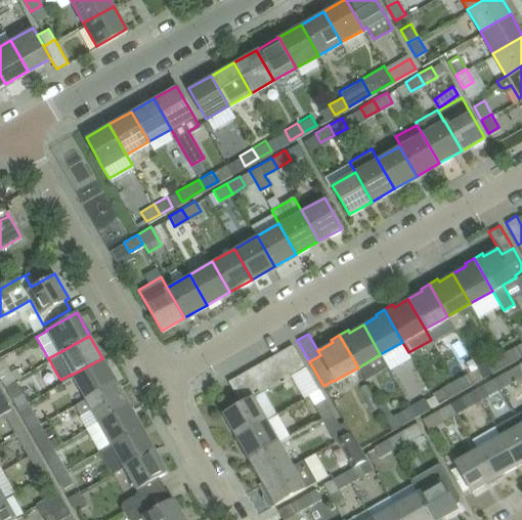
[(506,364),(521,354),(521,341),(521,342),(499,354),(506,364)]
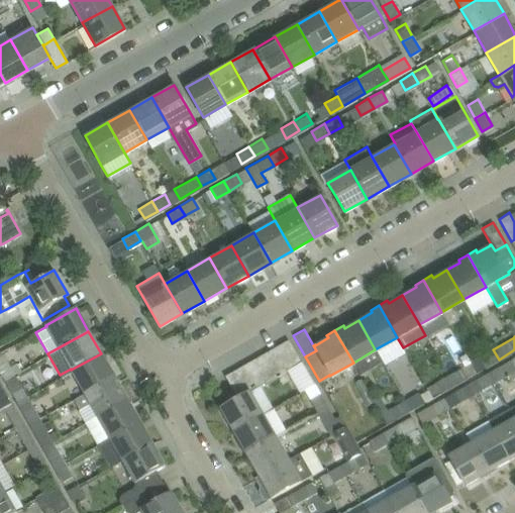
[(288,338),(277,344),(290,366),(300,360),(288,338)]
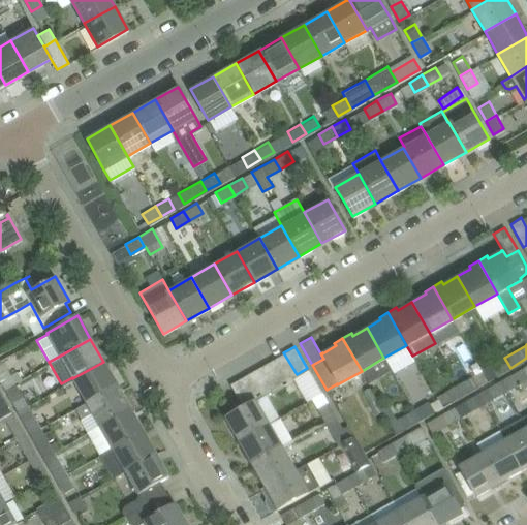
[(285,380),(297,374),(283,352),(273,359),(285,380)]
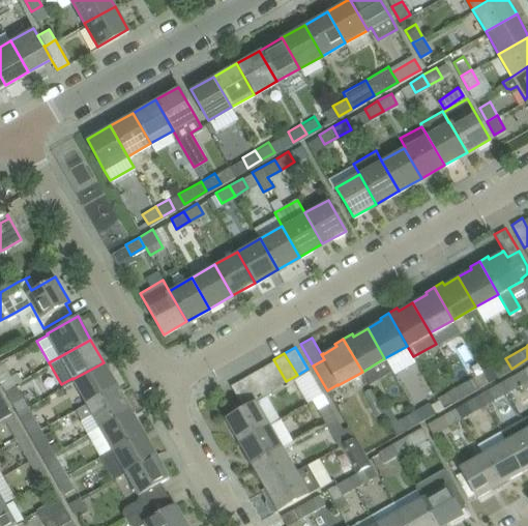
[(505,358),(491,367),(497,376),(511,369),(505,358)]
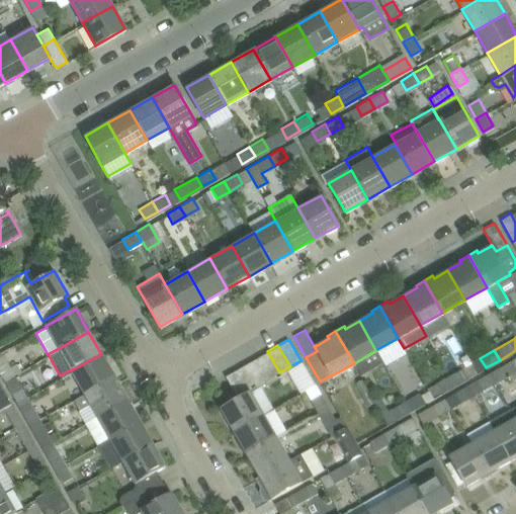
[(267,351),(256,357),(269,378),(279,372),(267,351)]
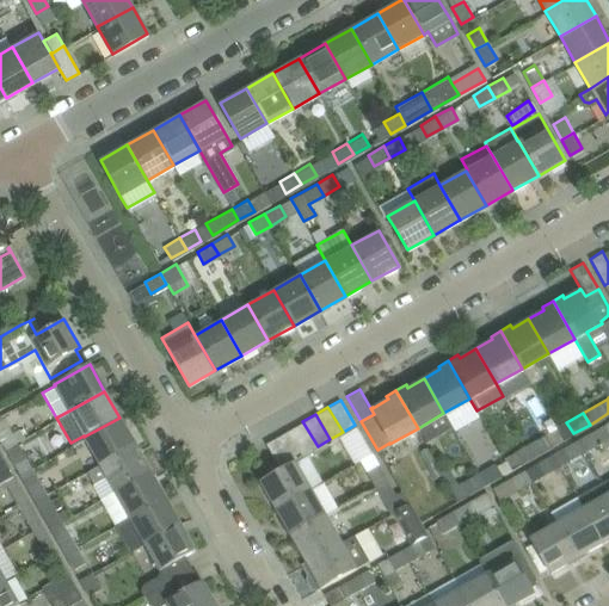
[(120,418),(84,437),(99,463),(134,443),(120,418)]
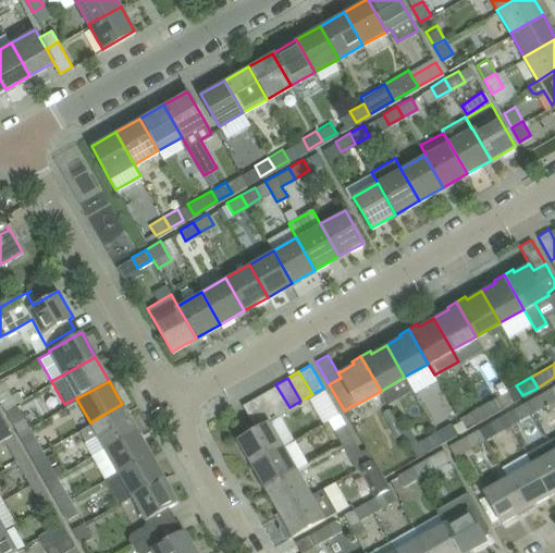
[(278,414),(290,407),(275,384),(264,391),(278,414)]
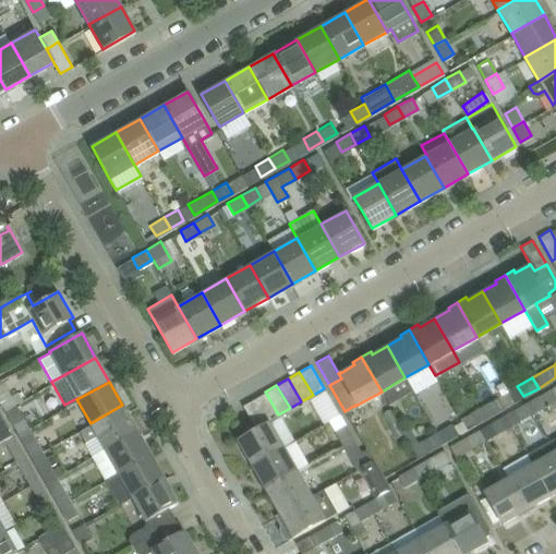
[(0,401),(4,409),(14,402),(7,388),(0,392),(0,401)]
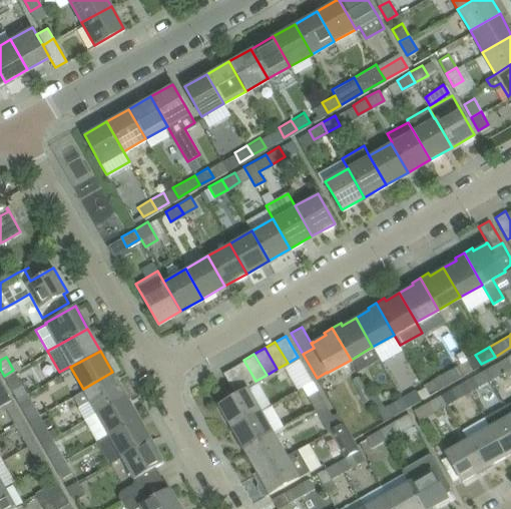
[(256,381),(243,360),(233,366),(245,388),(246,388),(245,387),(256,381)]
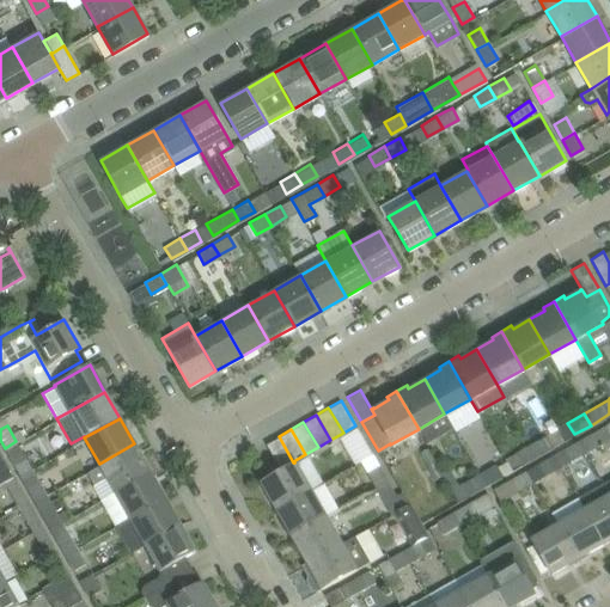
[(595,431),(580,440),(586,451),(601,442),(595,431)]
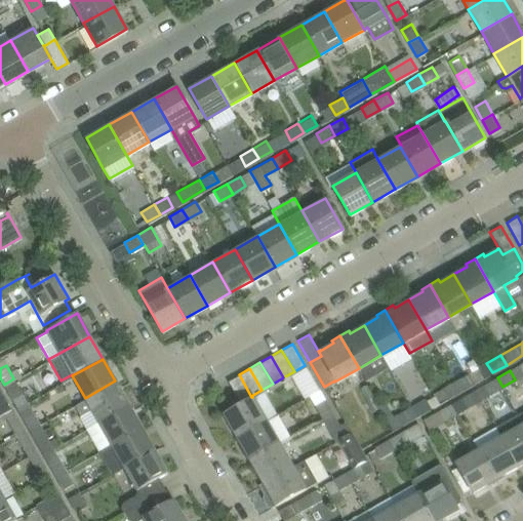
[(468,373),(455,381),(461,391),(474,384),(468,373)]
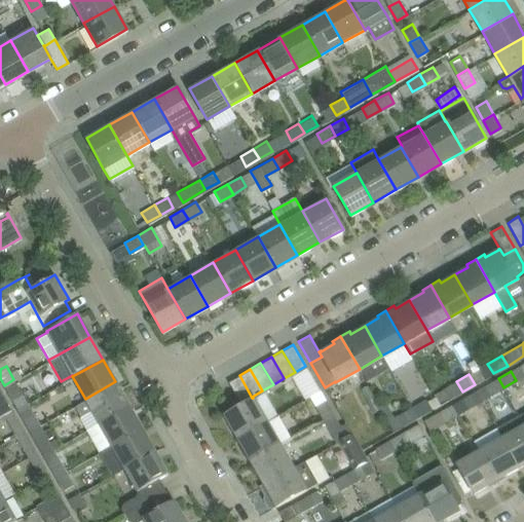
[(228,381),(241,404),(252,398),(239,375),(228,381)]
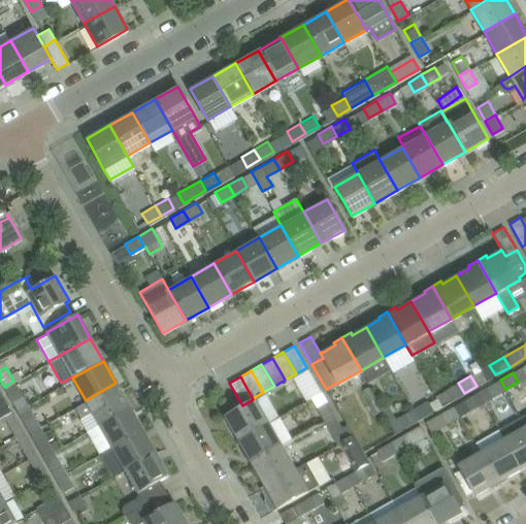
[(491,397),(505,389),(500,380),(486,387),(491,397)]
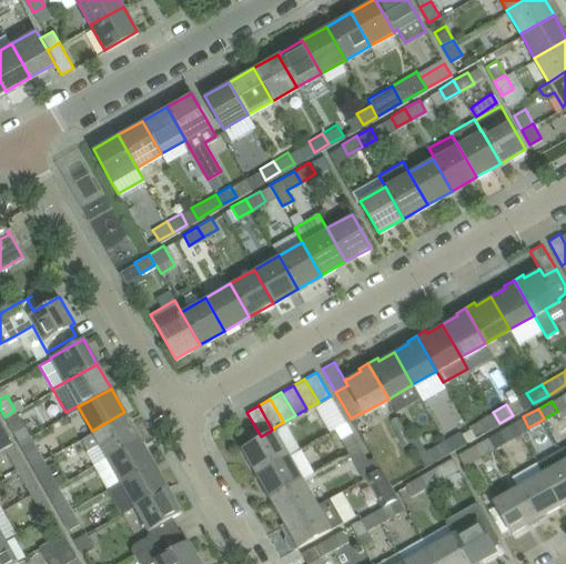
[(12,431),(23,424),(14,410),(4,416),(12,431)]
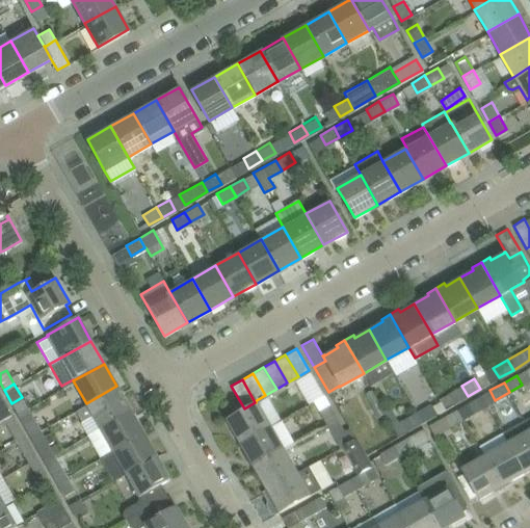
[(91,413),(99,426),(130,408),(116,386),(86,403),(75,410),(81,419),(91,413)]
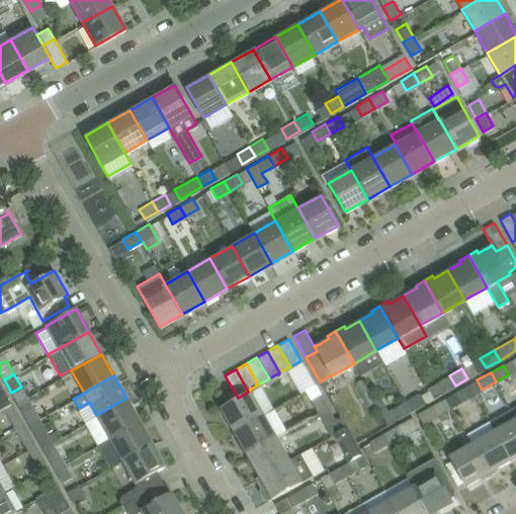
[(441,393),(455,386),(449,375),(436,383),(441,393)]
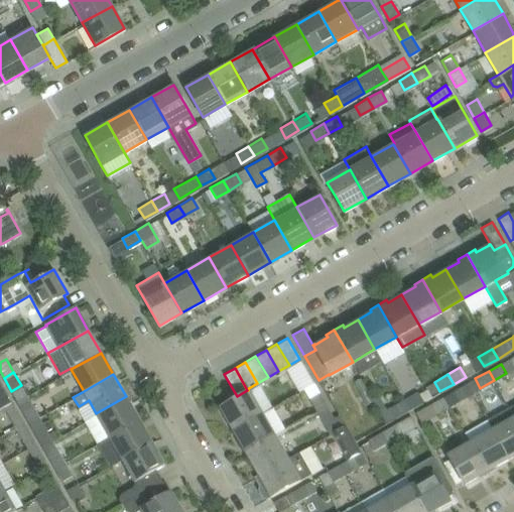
[(0,405),(9,400),(0,384),(0,405)]
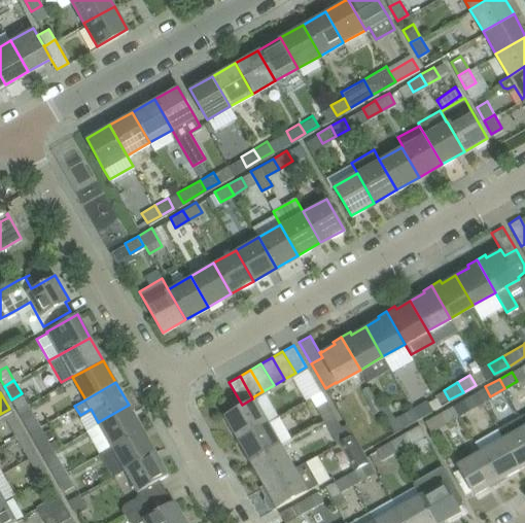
[(364,398),(363,398),(371,411),(377,407),(371,395),(364,398)]
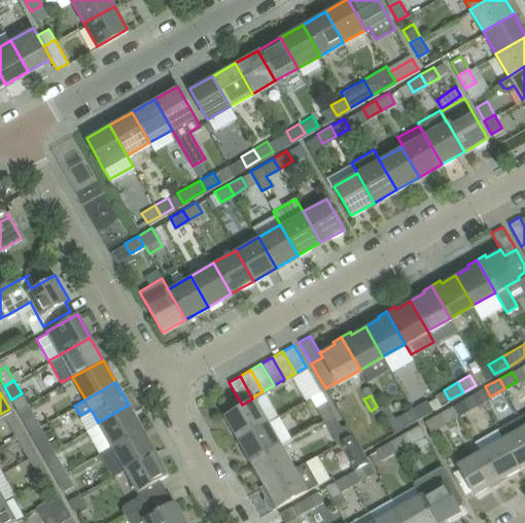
[(466,397),(454,405),(459,414),(471,407),(466,397)]
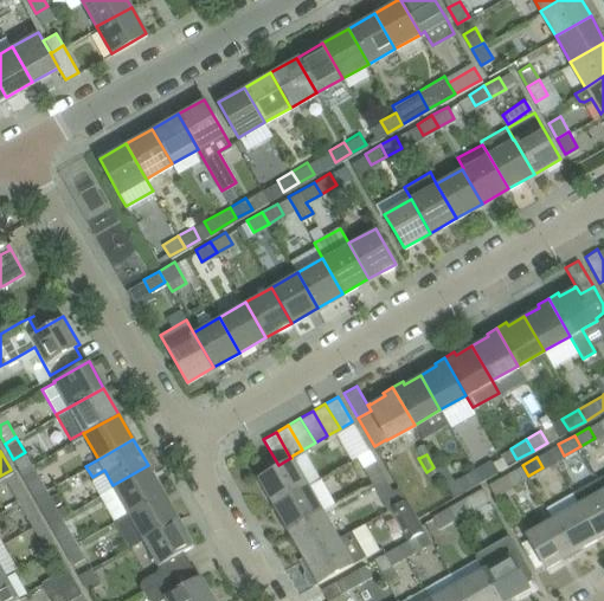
[(291,458),(290,458),(278,465),(258,477),(272,504),(307,484),(291,458)]
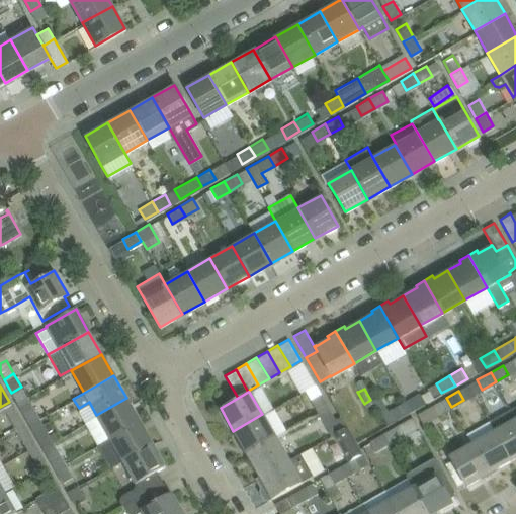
[(309,398),(317,411),(326,405),(319,393),(309,398)]
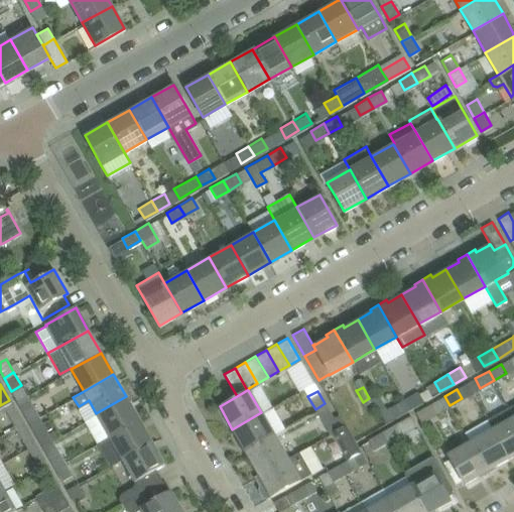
[(416,392),(404,399),(409,409),(421,402),(416,392)]
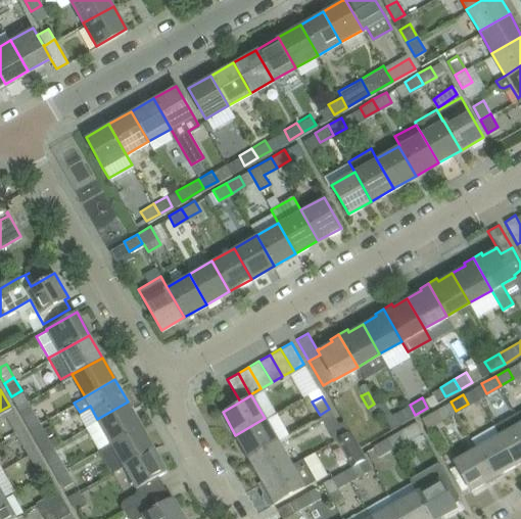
[(128,402),(97,419),(110,441),(140,424),(128,402)]
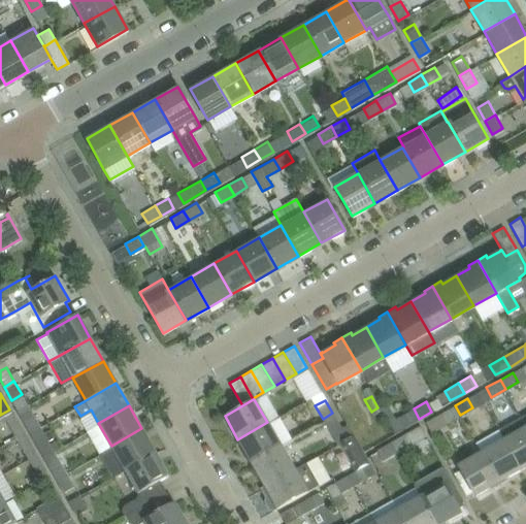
[(440,413),(447,423),(460,415),(455,405),(440,413)]
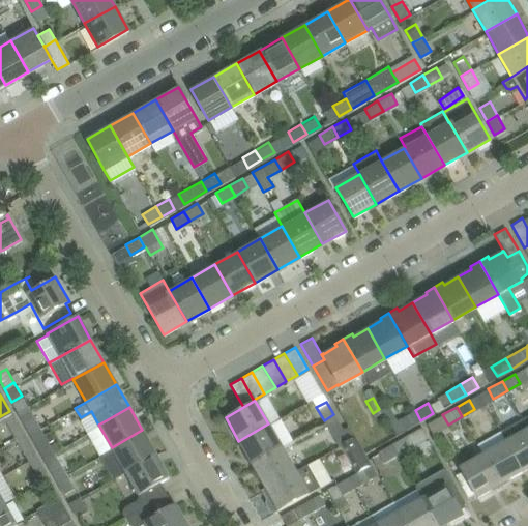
[(420,420),(415,410),(401,418),(406,428),(420,420)]
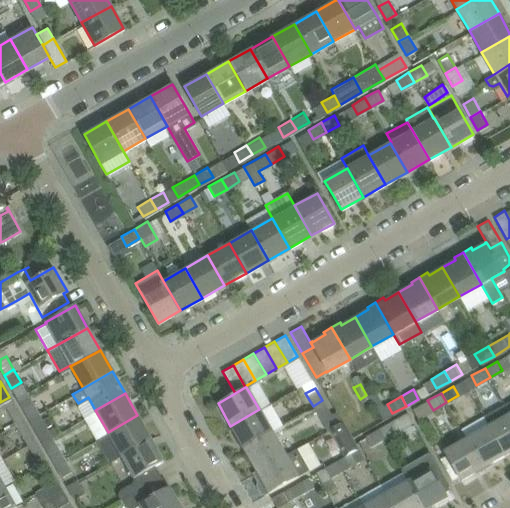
[(0,404),(3,403),(15,423),(22,419),(9,397),(0,402),(0,404)]
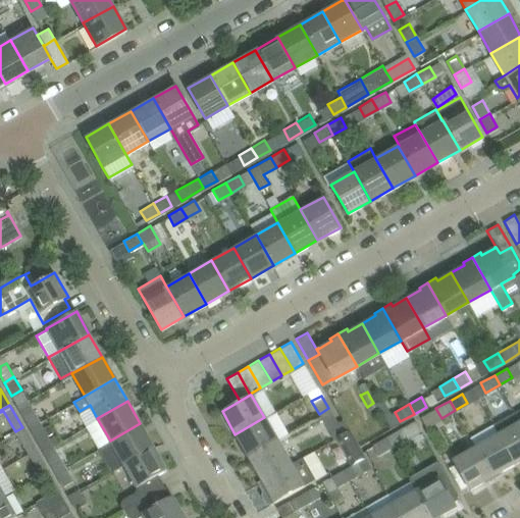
[(32,408),(21,414),(30,426),(39,421),(32,409),(32,408)]
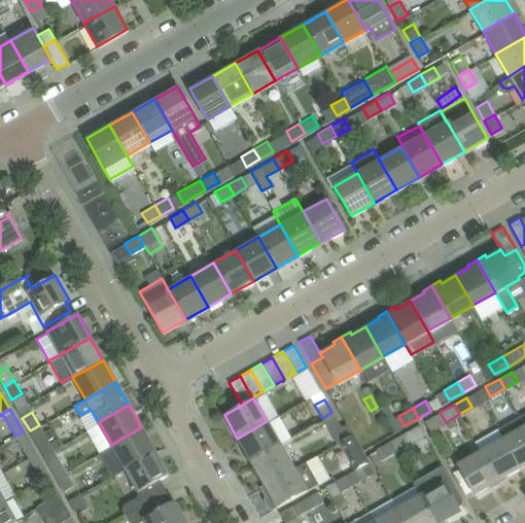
[(340,425),(331,412),(322,418),(329,431),(340,425)]
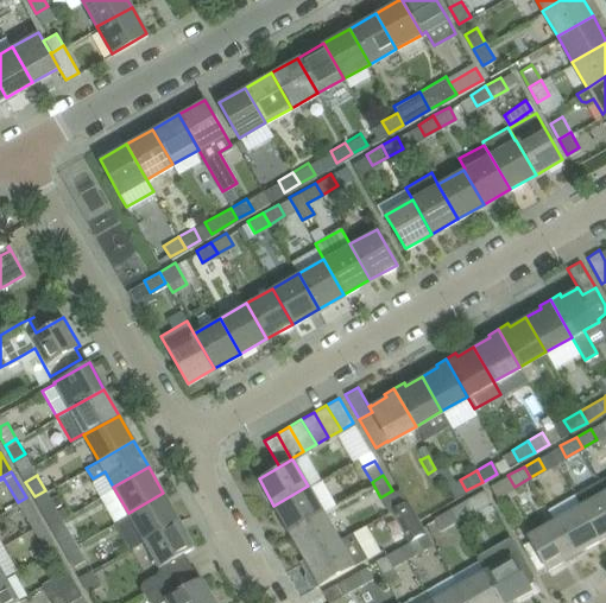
[(308,486),(273,506),(289,531),(322,512),(335,505),(321,478),(308,486)]
